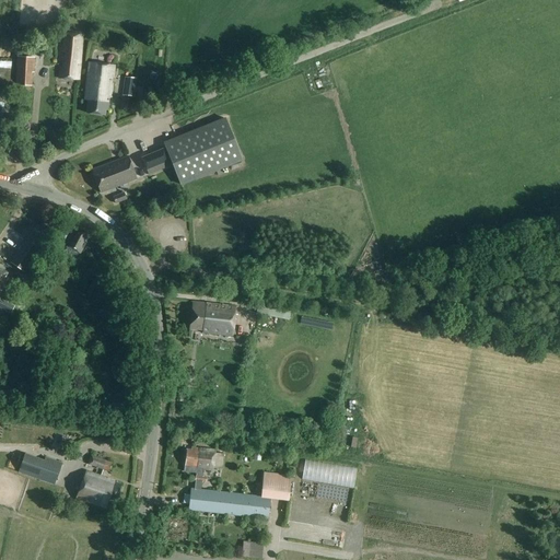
[(78,80),(82,35),(62,34),(60,61),(63,61),(62,68),(60,68),(59,79),(78,80)]
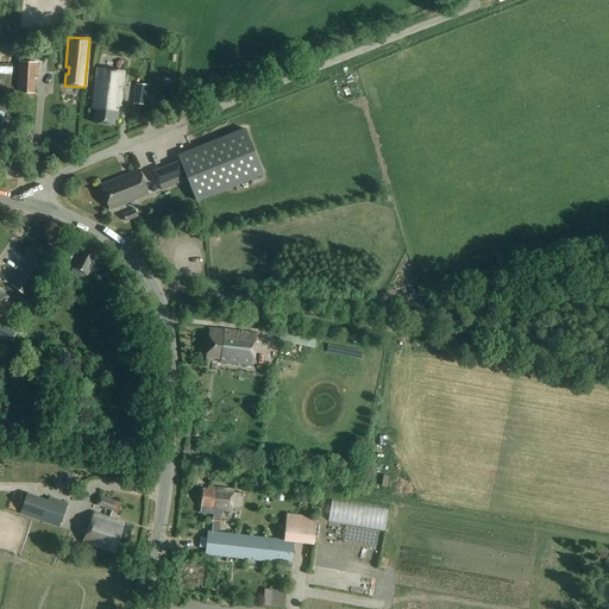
[(37,80),(38,64),(19,63),(17,94),(35,94),(35,80),(37,80)]
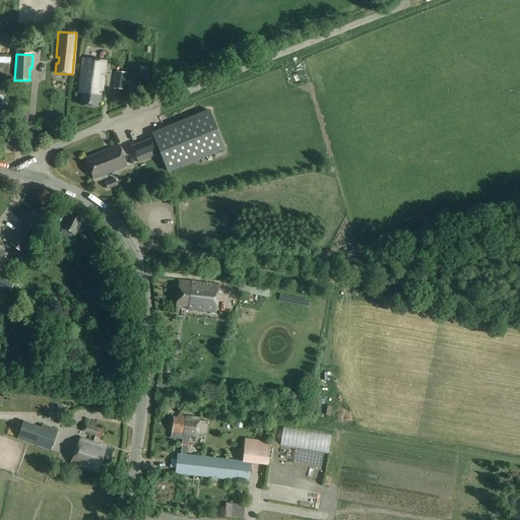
[(0,80),(9,81),(11,56),(0,55),(0,57),(0,80)]
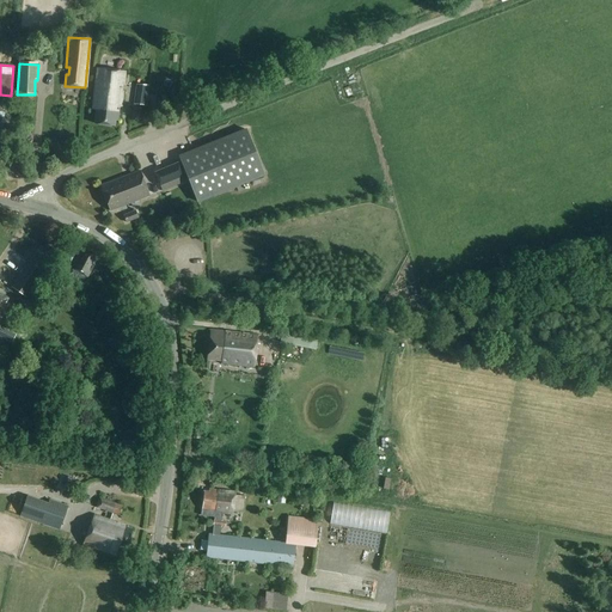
[(120,112),(124,72),(97,69),(92,109),(96,110),(95,124),(112,127),(114,122),(116,122),(117,112),(120,112)]
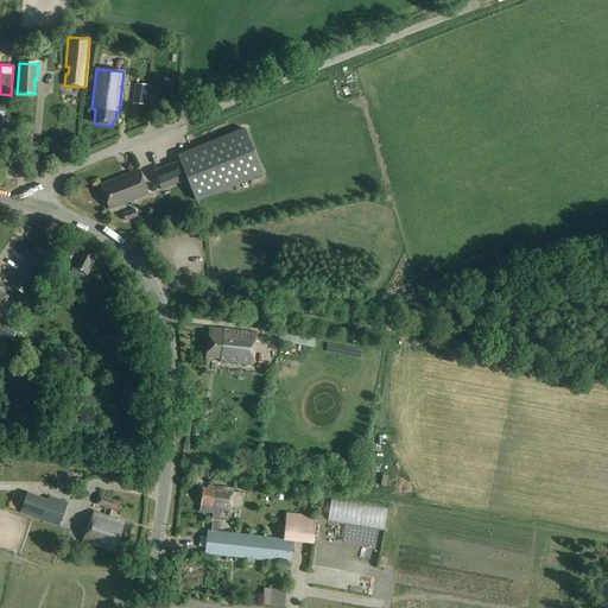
[(134,94),(133,105),(145,106),(147,96),(134,94)]
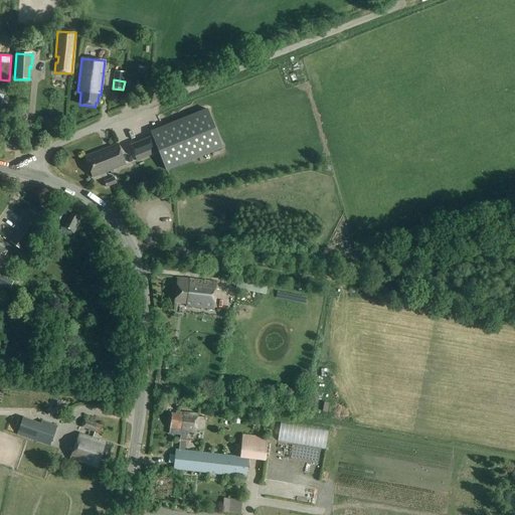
[(118,102),(119,92),(113,91),(111,101),(118,102)]
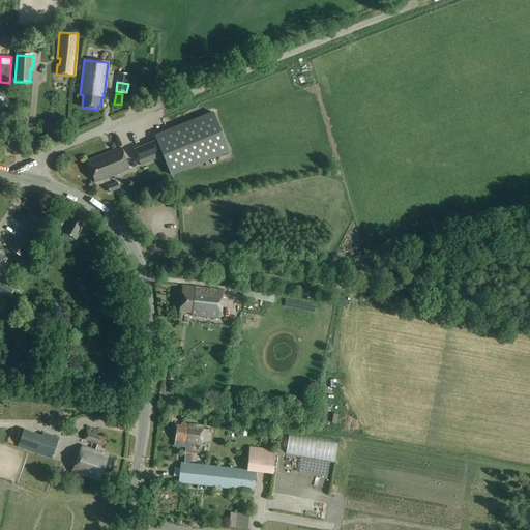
[(176,126),(175,126),(155,135),(171,173),(229,150),(213,112),(176,126)]
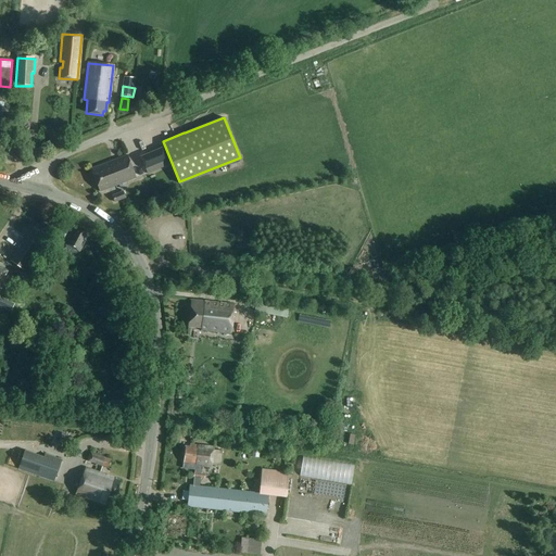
[(147,174),(168,166),(162,148),(140,156),(147,174)]
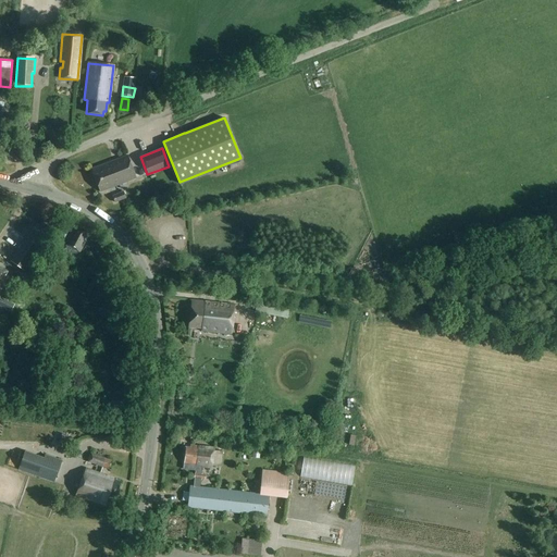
[(99,190),(135,177),(127,157),(91,170),(99,190)]
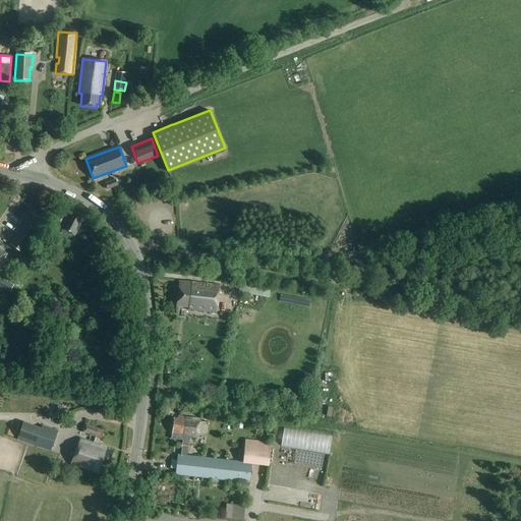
[(108,190),(118,186),(116,179),(105,183),(108,190)]
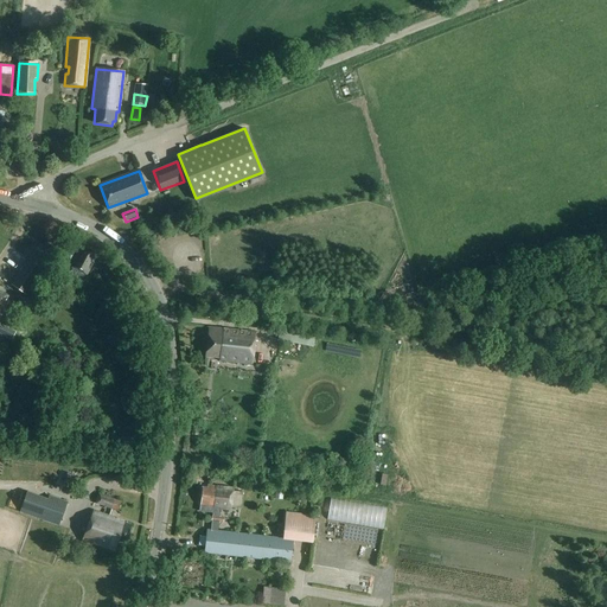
[(85,250),(81,248),(70,264),(87,274),(90,268),(87,267),(91,261),(93,262),(97,255),(87,248),(85,250)]
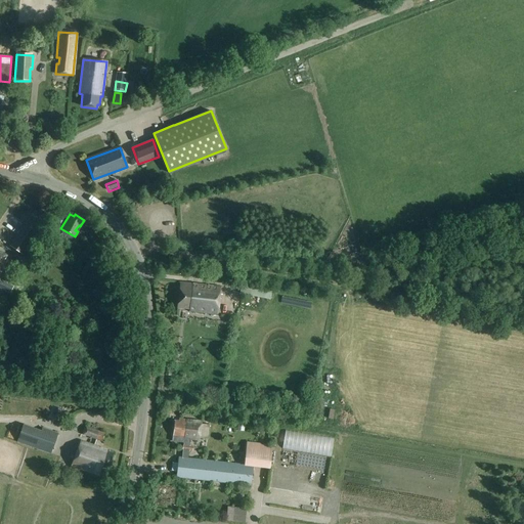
[(26,224),(10,247),(23,255),(27,250),(32,243),(43,251),(48,244),(37,235),(38,233),(26,224)]
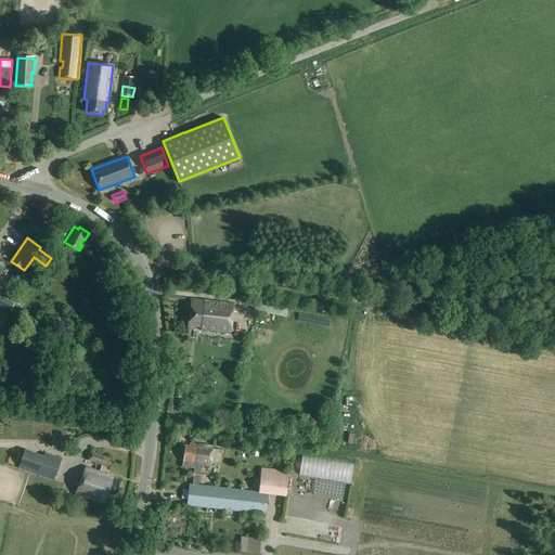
[(132,297),(138,294),(123,271),(117,275),(132,297)]
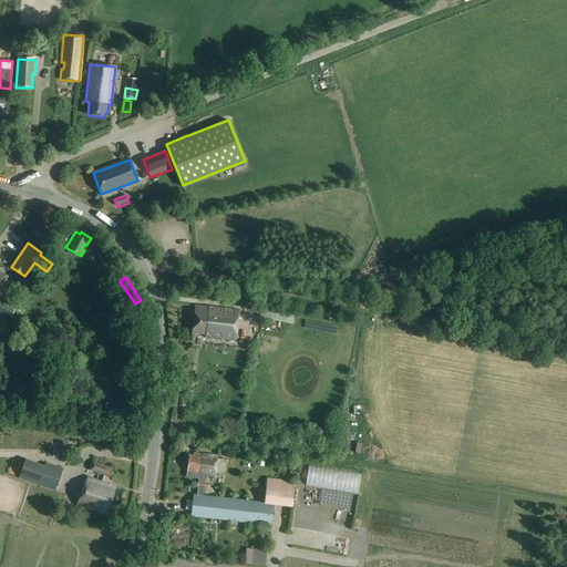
[(14,309),(0,301),(0,311),(10,317),(14,309)]
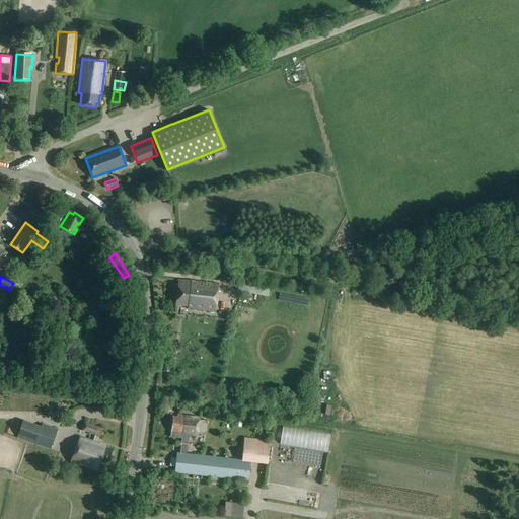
[(214,312),(217,285),(177,280),(174,305),(187,306),(186,309),(214,312)]
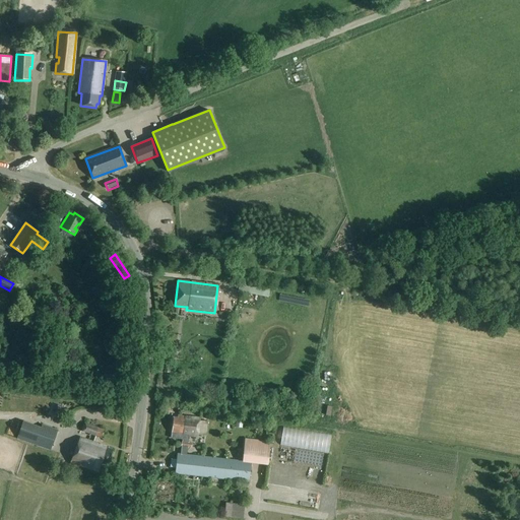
[(223,388),(222,399),(233,400),(234,389),(223,388)]
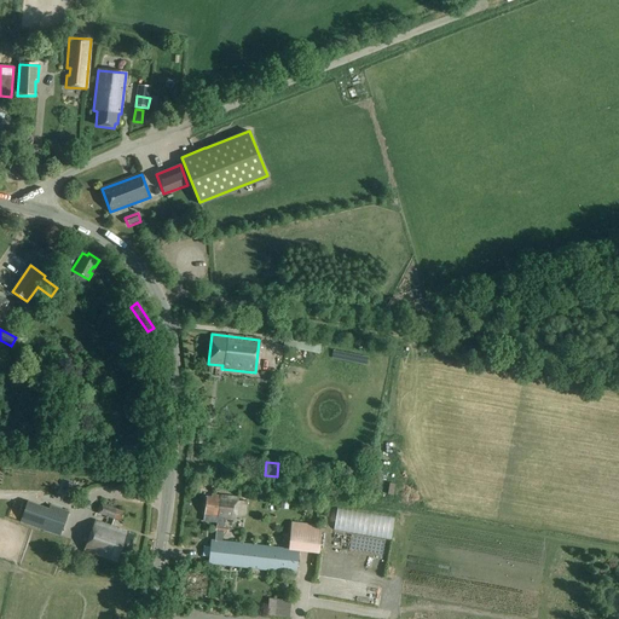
[(246,502),(236,501),(236,499),(210,496),(209,498),(204,498),(202,521),(217,524),(218,518),(225,519),(233,520),(233,518),(244,519),(246,502)]
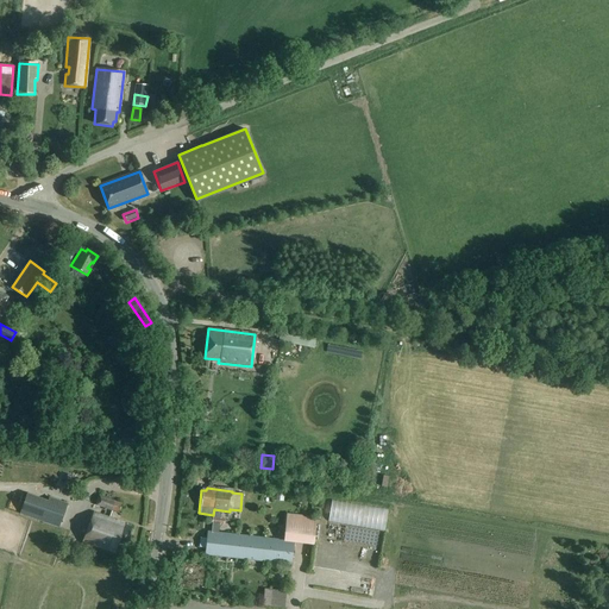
[(0,520),(22,521),(23,497),(0,496),(0,520)]
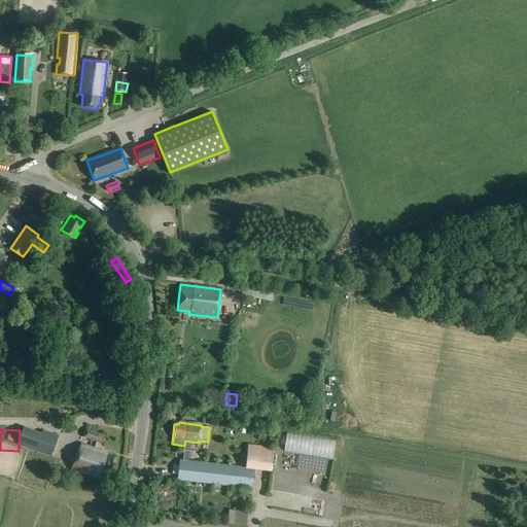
[(50,457),(59,436),(43,430),(35,451),(50,457)]
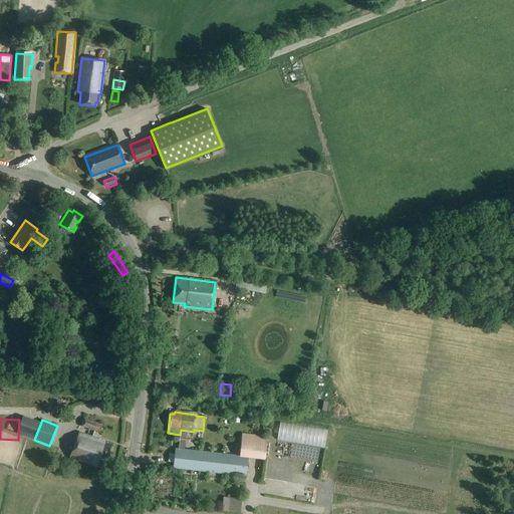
[(100,433),(103,425),(84,420),(82,427),(100,433)]
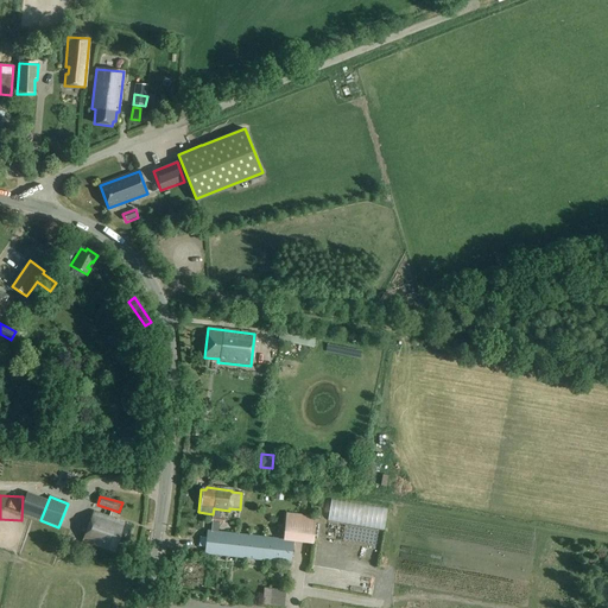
[(385,532),(388,510),(331,500),(328,521),(385,532)]
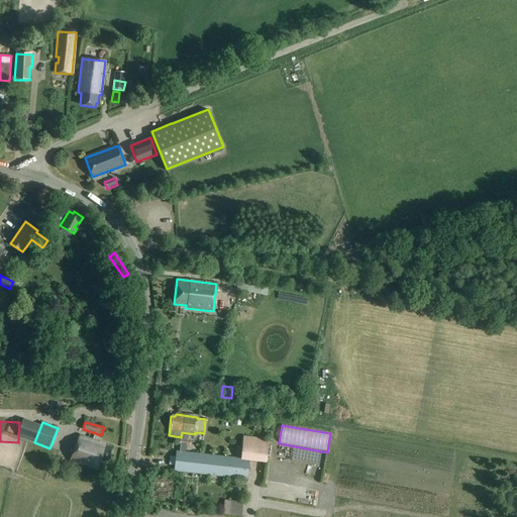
[(187,445),(189,445),(190,440),(187,440),(188,433),(182,432),(181,439),(180,444),(179,451),(186,452),(187,445)]
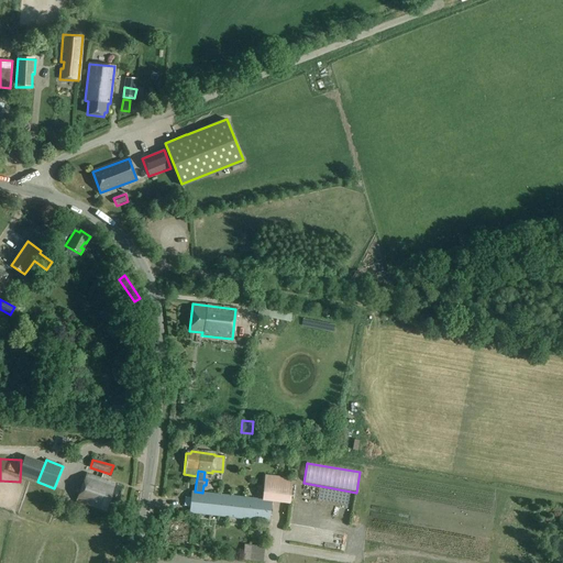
[(116,504),(121,488),(111,485),(112,483),(86,473),(77,499),(106,509),(109,501),(116,504)]
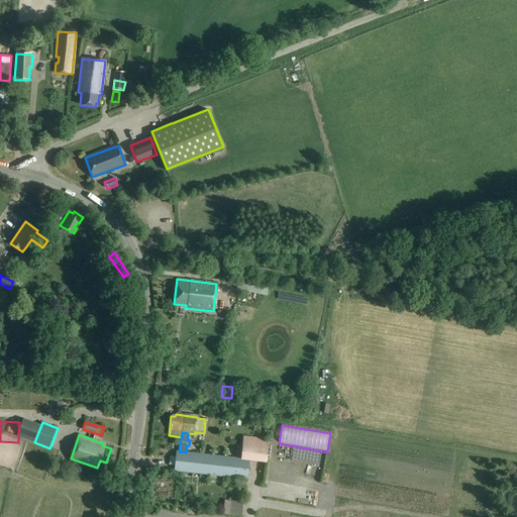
[(268,462),(270,439),(243,436),(241,459),(268,462)]
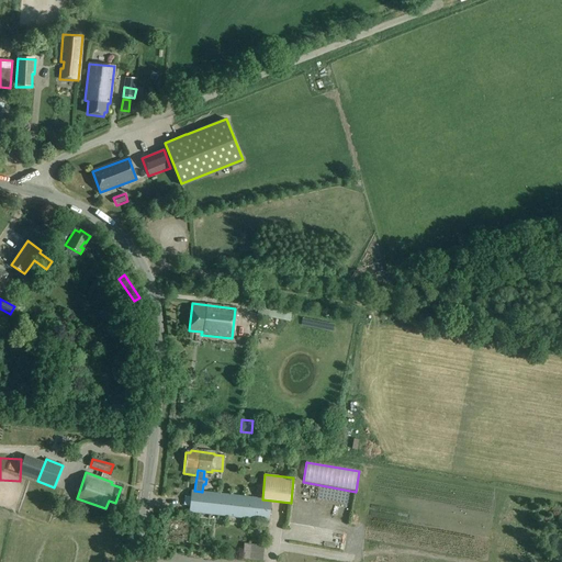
[(269,523),(271,501),(202,492),(194,491),(193,491),(190,514),(269,523)]
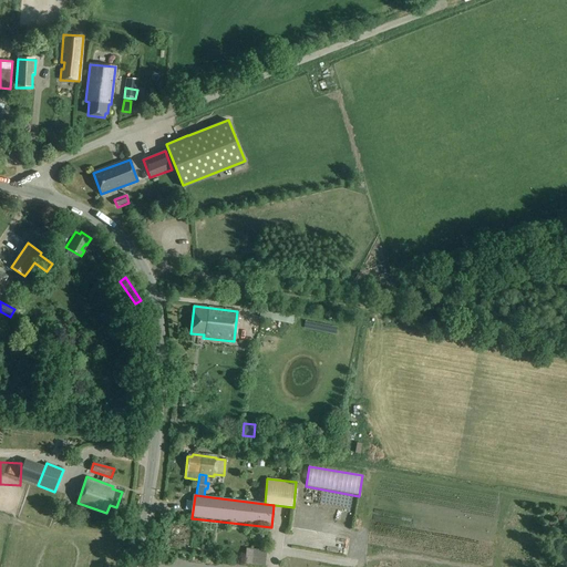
[(317,516),(332,516),(331,503),(316,503),(317,516)]
